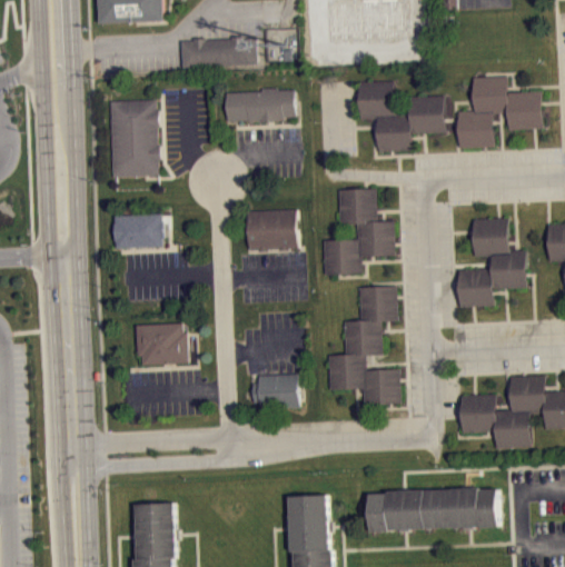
[(97,0),(160,0),(162,21),(99,25),(97,0)]
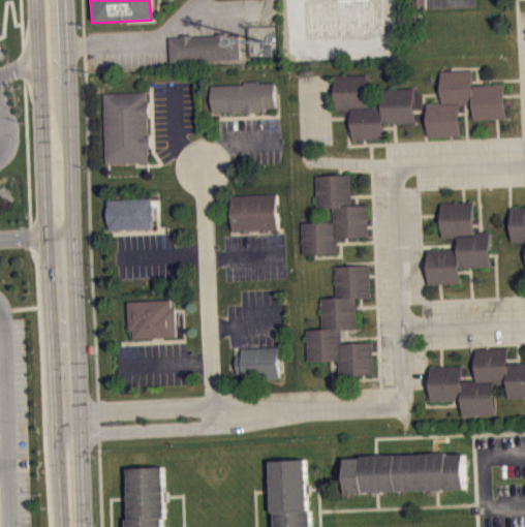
[(340,0),(340,10),(369,9),(369,0),(340,0)]
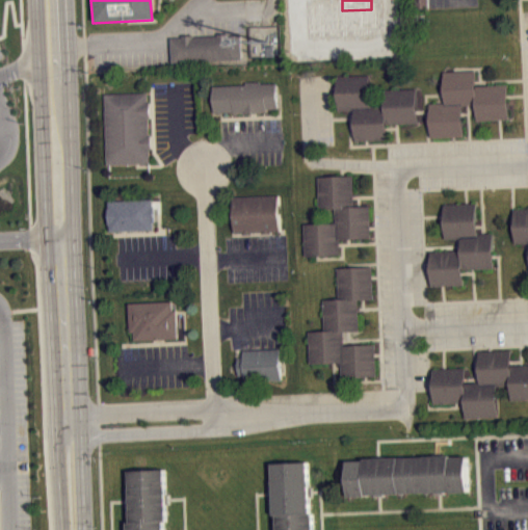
[(169,41),(170,63),(238,59),(237,36),(227,37),(227,34),(215,35),(215,37),(191,38),(191,36),(181,37),(181,40),(169,41)]
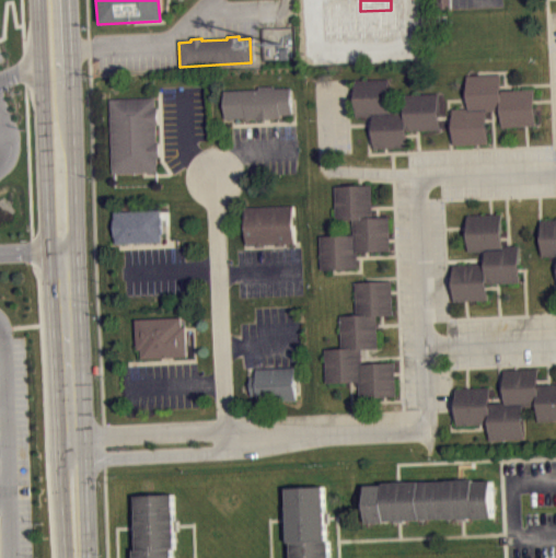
[(531,90),(498,92),(498,76),(463,77),(465,109),(449,111),(450,146),(485,144),(484,113),(498,112),(498,128),(533,126),(531,90)]
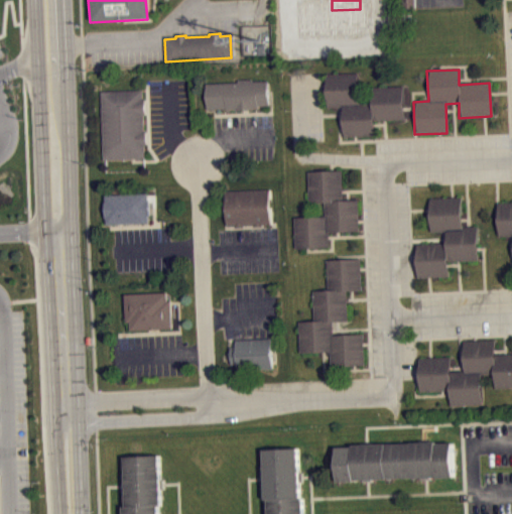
[(324,75),(355,74),(356,104),(370,104),(369,89),(400,88),(401,121),(372,122),(373,136),(341,138),(340,108),(325,109),(324,75)]
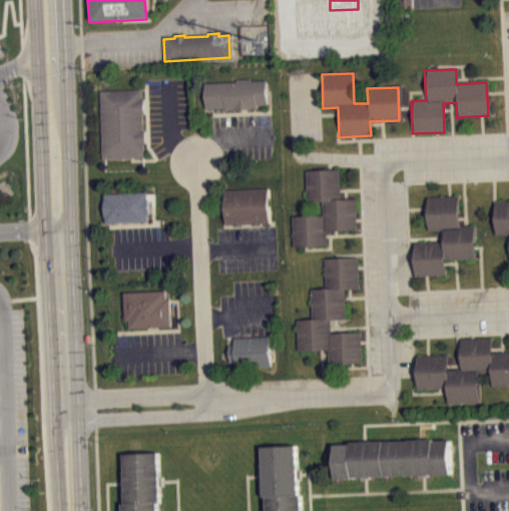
[(202,84),(202,97),(203,109),(221,108),(221,110),(238,110),(252,109),(253,106),(264,105),(263,93),(263,81),(247,82),(247,80),(232,80),(232,83),(202,84)]
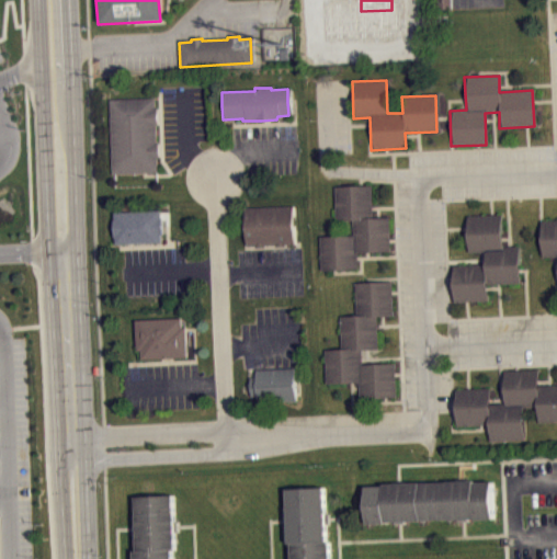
[(110,175),(109,101),(151,99),(151,109),(155,109),(155,125),(152,126),(152,144),(155,144),(156,159),(152,159),(154,174),(140,174),(110,175)]
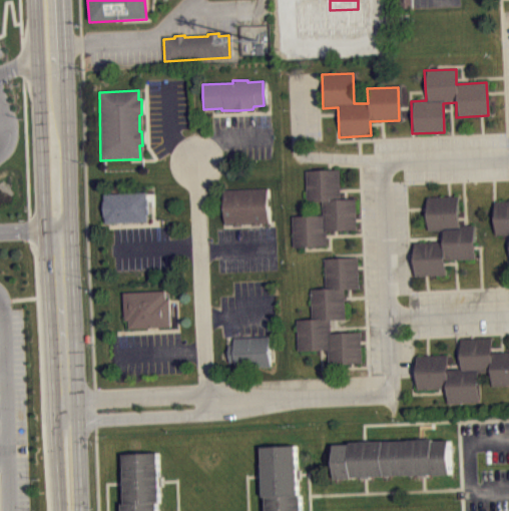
[(325,246),(291,248),(290,216),(320,214),(320,201),(305,202),(303,171),(337,169),(338,199),(353,198),(354,230),(324,232),(325,246)]
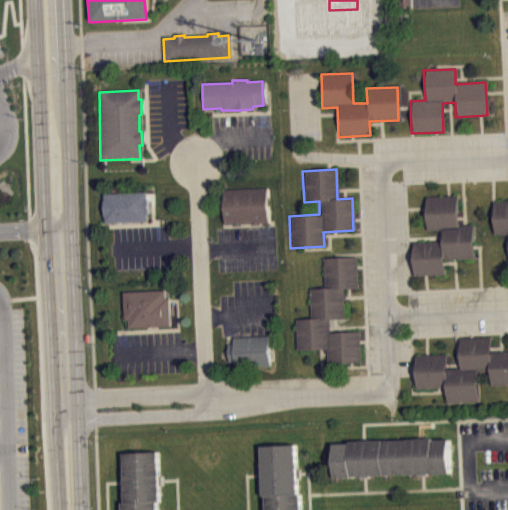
[(222,191),(222,206),(223,225),(263,223),(266,223),(265,189),(222,191)]
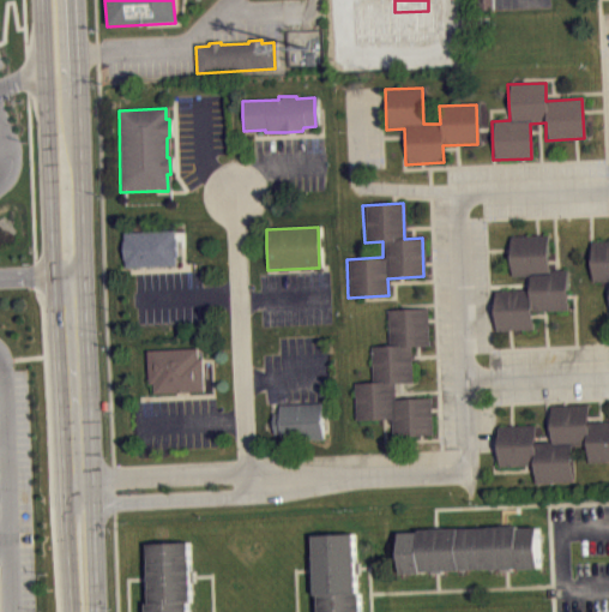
[(122,234),(124,243),(122,243),(122,262),(124,262),(124,269),(173,267),(173,258),(175,258),(175,243),(173,243),(173,237),(173,232),(122,234)]
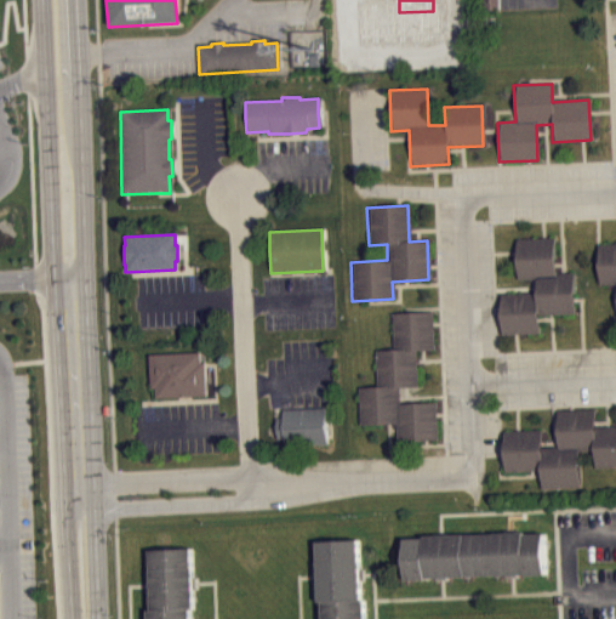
[(570,272),(572,314),(537,316),(537,334),(498,335),(497,295),(534,294),(534,278),(514,279),(513,239),(552,238),(553,273),(570,272)]
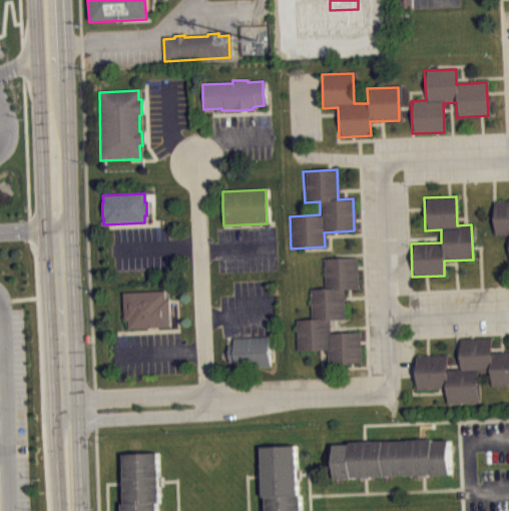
[(508,234),(493,235),(492,202),(508,201),(508,234)]
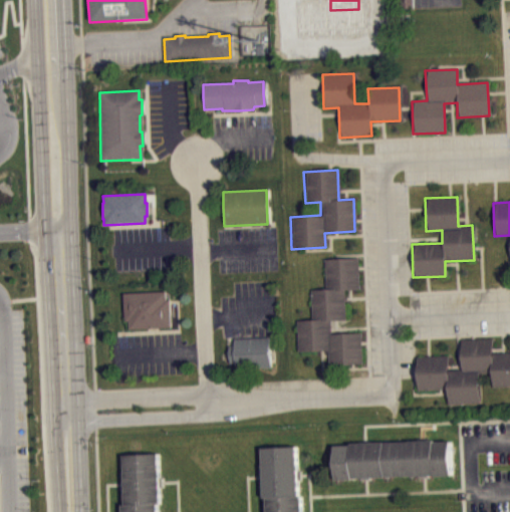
[(360,364),(359,333),(329,334),(328,320),(343,319),(342,290),(356,290),(355,258),(322,260),(323,290),(309,290),(310,320),(295,321),(296,351),(326,350),(327,366),(360,364)]
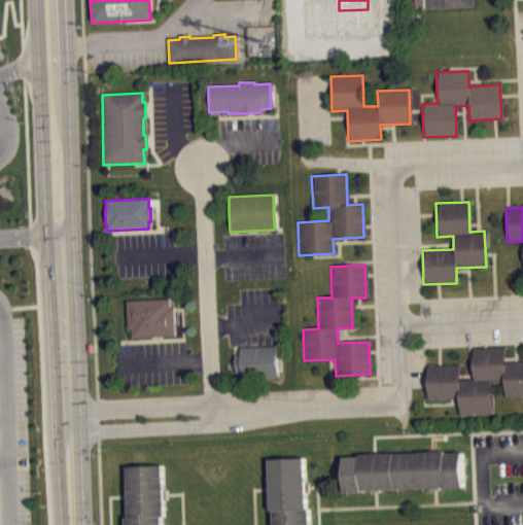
[(124,302),(126,330),(129,330),(129,338),(151,337),(172,336),(171,311),(171,308),(169,309),(168,300),(124,302)]
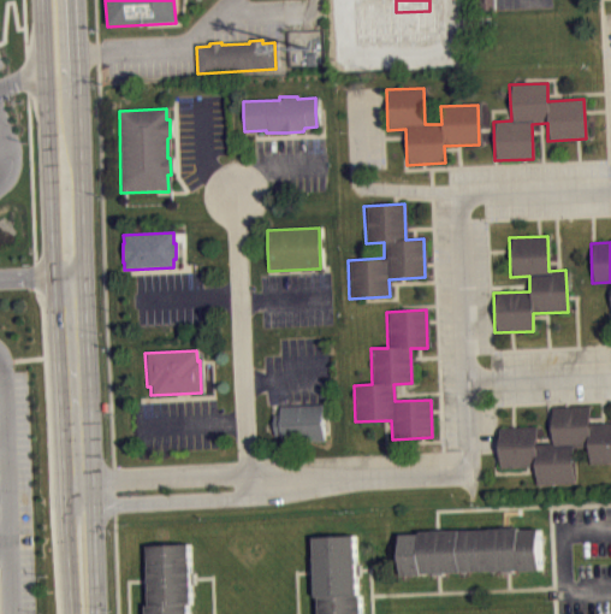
[(279,408),(279,415),(273,415),(273,437),(280,437),(282,446),(307,446),(307,443),(321,442),(321,406),(279,408)]
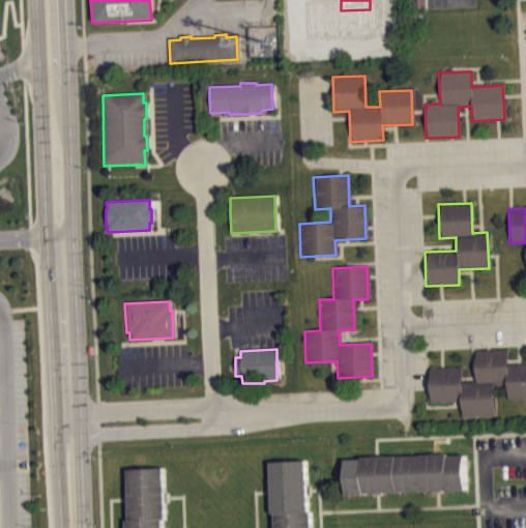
[(525,363),(525,399),(506,401),(506,384),(492,384),(493,416),(461,417),(460,406),(460,402),(450,402),(429,403),(429,391),(428,369),(438,368),(461,367),(461,379),(461,382),(469,382),(475,382),(474,375),(473,351),(484,351),(505,350),(506,361),(506,364),(515,363),(525,363)]
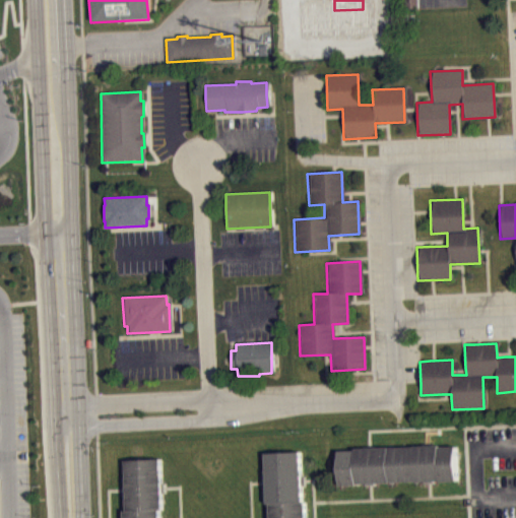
[(337,453),(338,487),(367,486),(426,483),(455,481),(453,448),(439,449),(437,447),(425,447),(366,449),(353,449),(353,452),(337,453)]
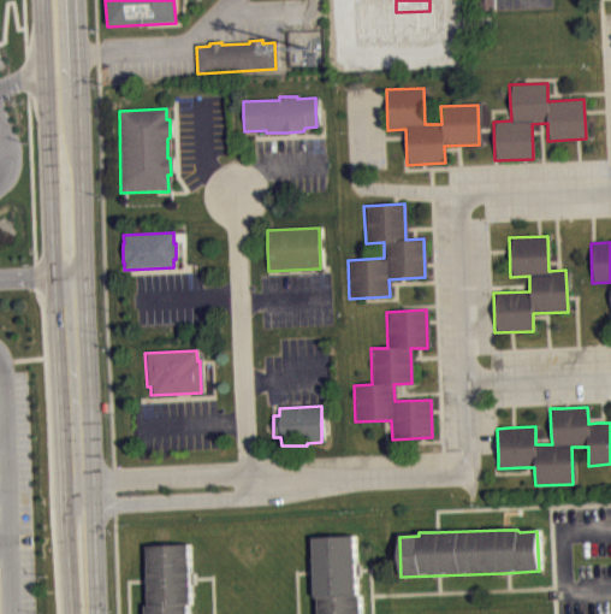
[(312,538),(312,572),(313,598),(316,598),(316,613),(359,613),(359,597),(355,594),(354,572),(351,537),(312,538)]
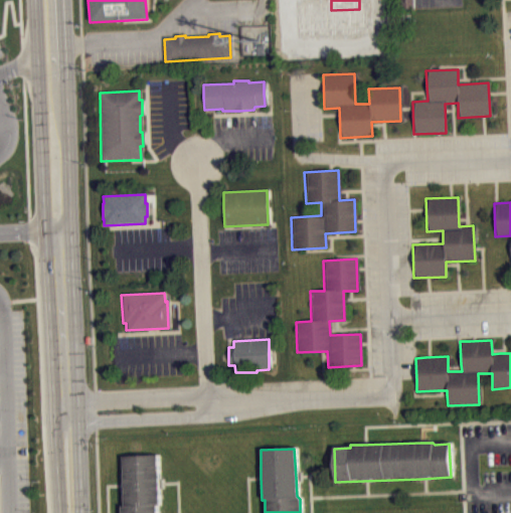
[(121,458),(123,486),(124,507),(121,507),(121,512),(155,512),(155,506),(158,505),(157,484),(155,456),(121,458)]
